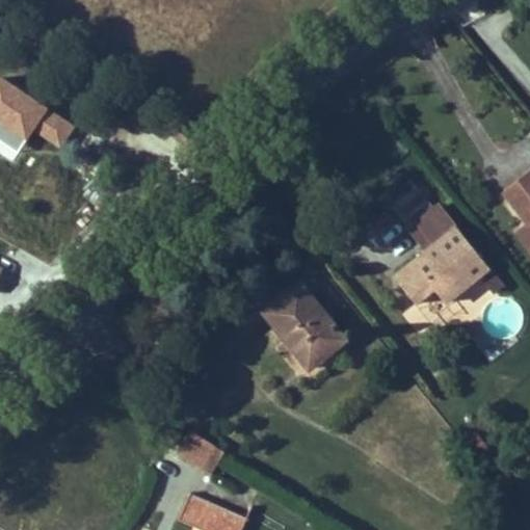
[(47,112),(0,81),(0,127),(27,144),(35,132),(60,148),(74,127),(49,110),(47,112)]
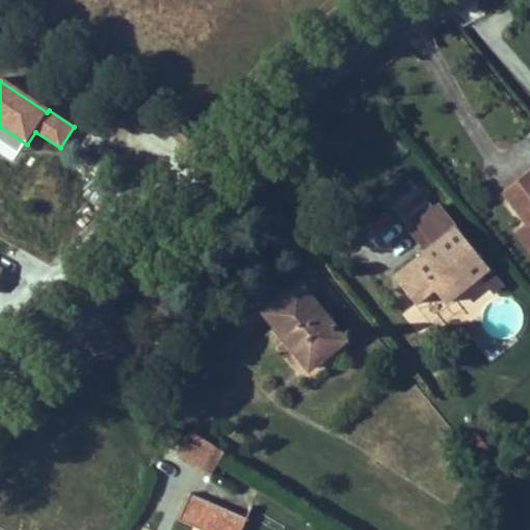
[(529,168),(501,192),(525,223),(513,232),(529,253),(529,168)]
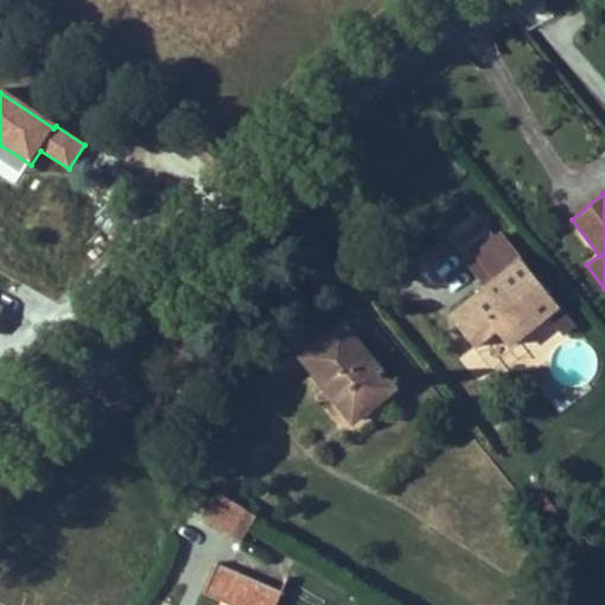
[(450,198),(430,214),(447,236),(466,221),(450,198)]
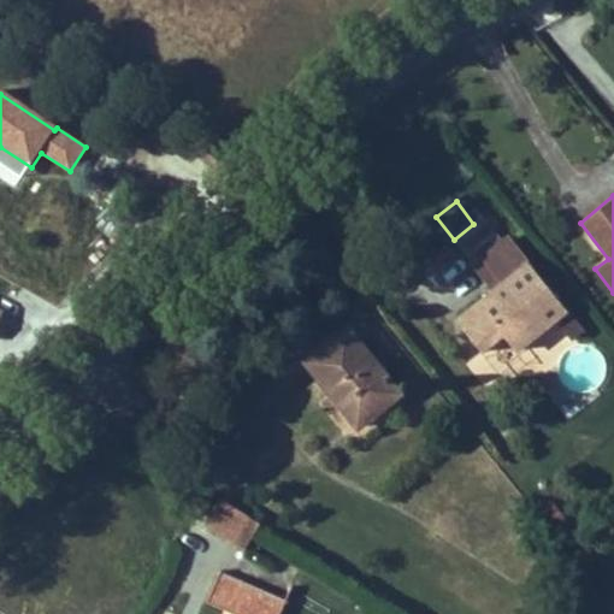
[(483,354),(518,328),(530,342),(559,320),(573,340),(584,331),(509,236),(471,266),(491,291),(455,319),(483,354)]
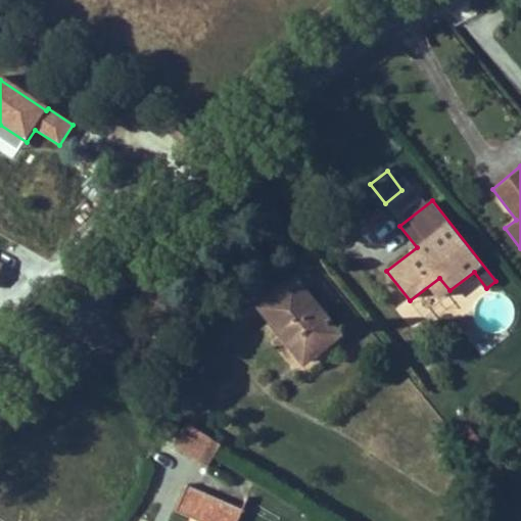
[(294,277),(261,302),(309,362),(341,335),(294,277)]
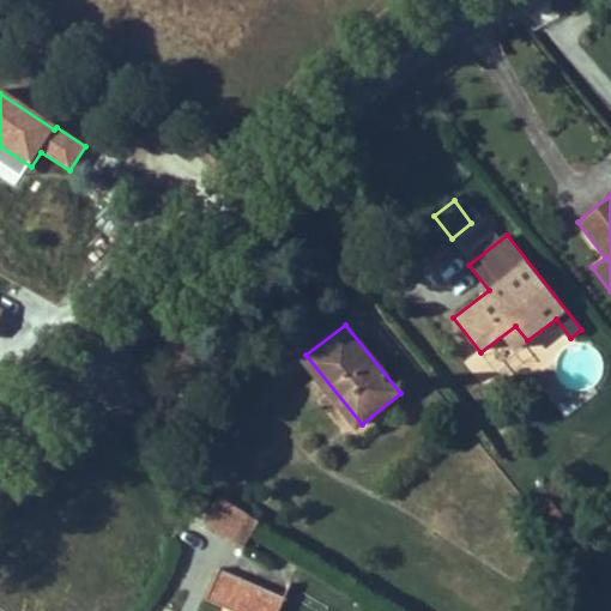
[(503,381),(538,354),(527,340),(515,326),(481,352),(503,381)]
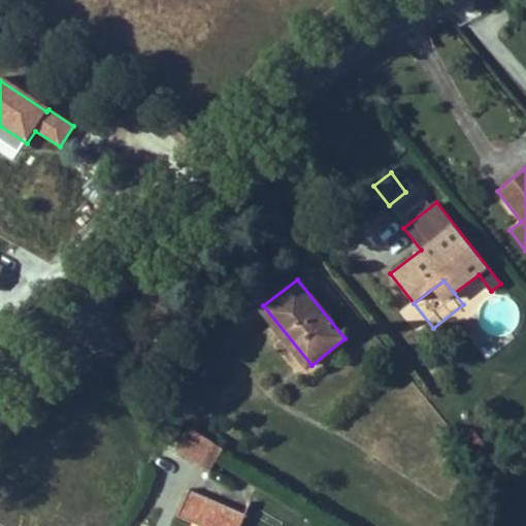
[(311,365),(263,305),(257,310),(304,370),(311,365)]
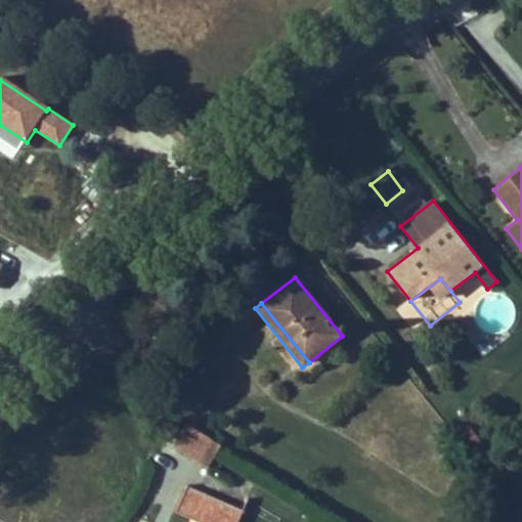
[(222,446),(186,424),(173,447),(209,469),(222,446)]
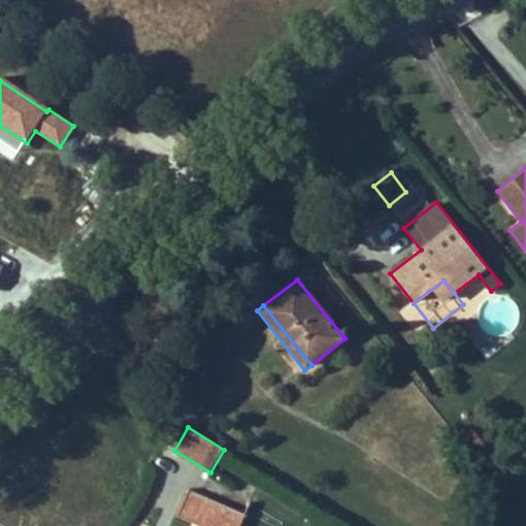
[(237,525),(242,515),(187,491),(176,516),(201,525),(237,525)]
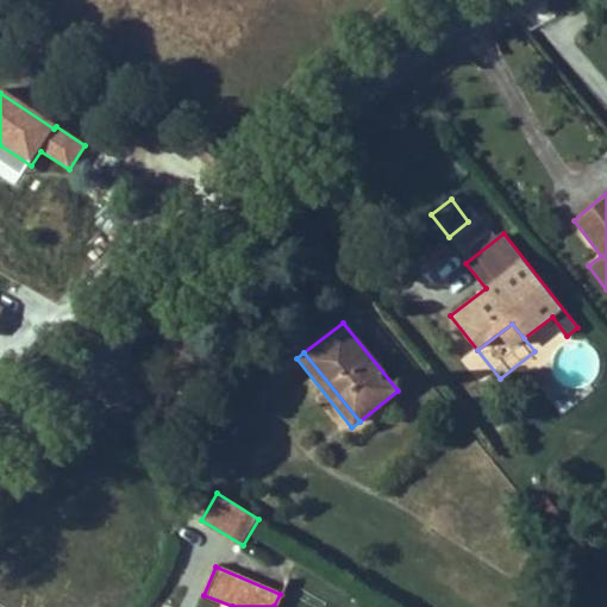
All buildings are outlined.
